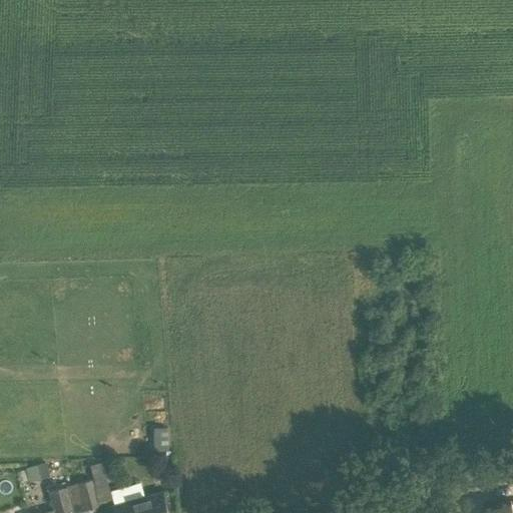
[(168,428),(155,428),(156,451),(170,451),(168,428)]
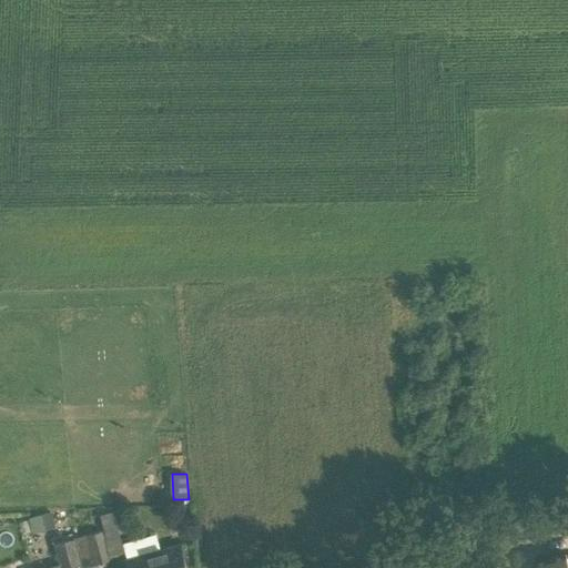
[(50,513),(29,519),(33,535),(54,528),(50,513)]
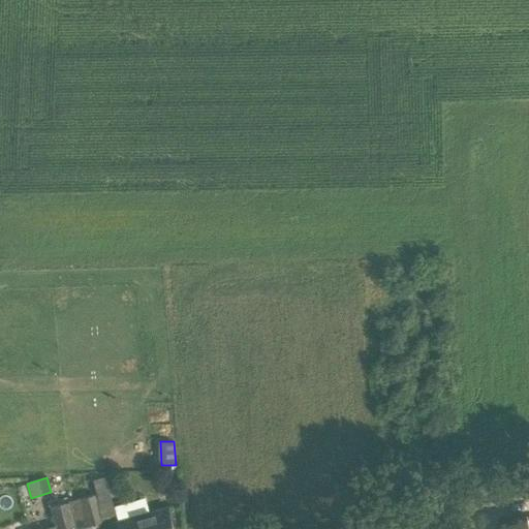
[(52,506),(57,526),(58,525),(59,528),(78,528),(102,523),(95,495),(52,506)]
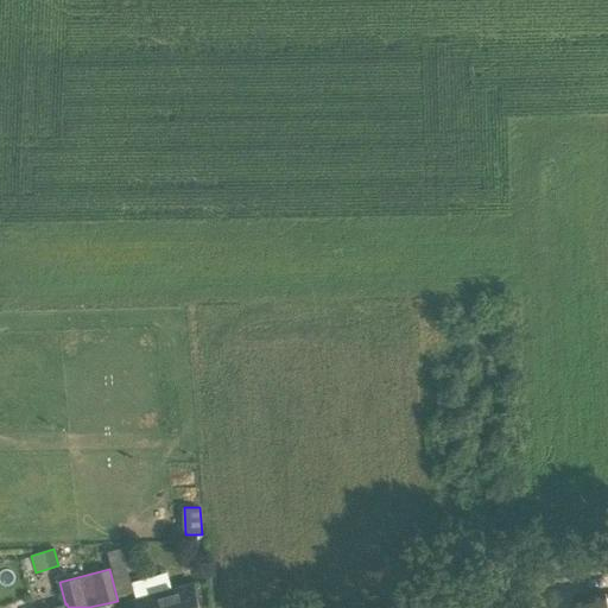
[(137,601),(138,607),(200,607),(194,584),(137,601)]
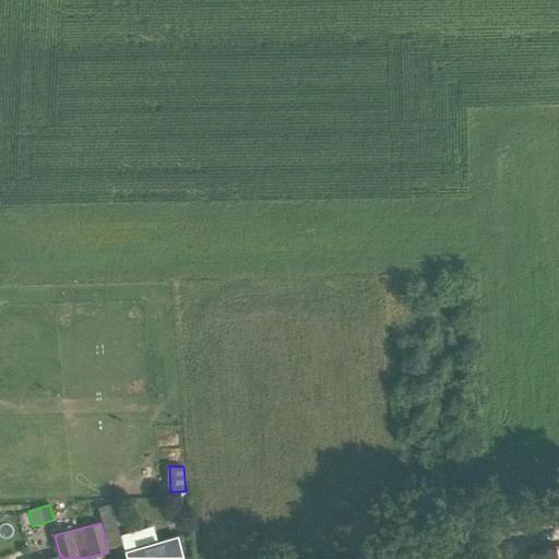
[(558,558),(558,547),(558,545),(526,552),(527,558),(558,558)]
